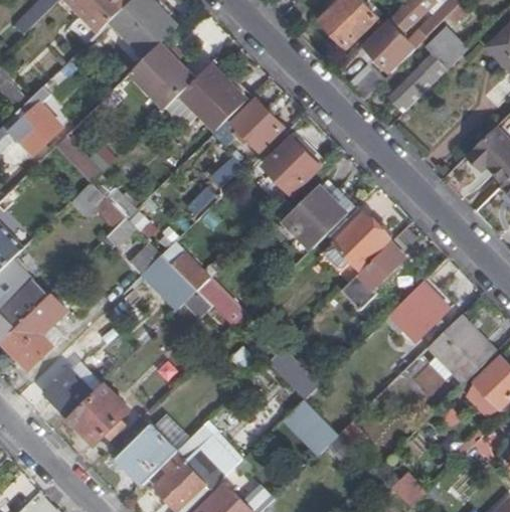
[(38,0),(13,25),(22,33),(55,0),(38,0)]
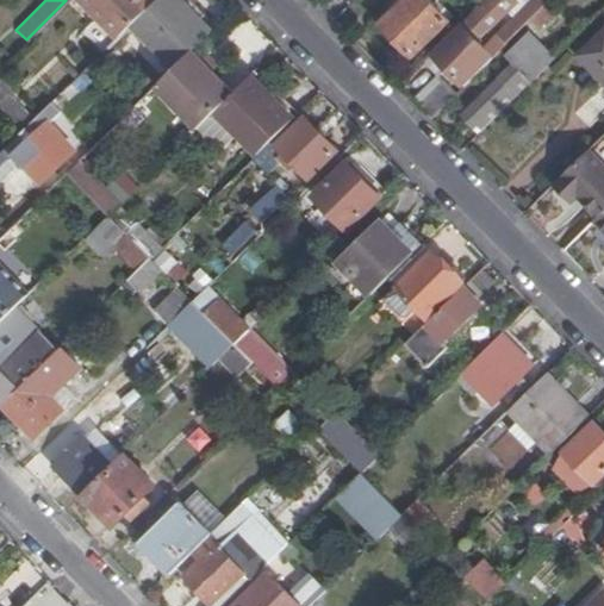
[(78,0),(114,38),(129,25),(149,5),(143,0),(78,0)]
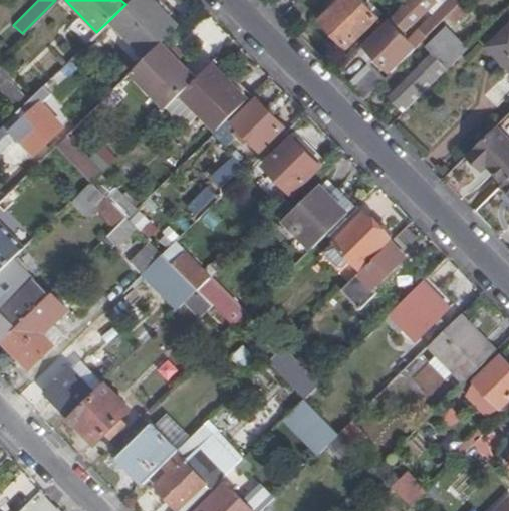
[(178,23),(154,0),(130,0),(125,4),(108,21),(144,56),(160,41),(178,23)]
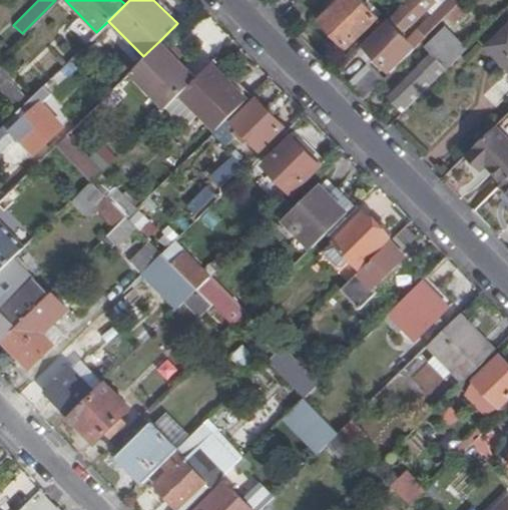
[(375,16),(359,0),(338,0),(319,18),(345,45),(375,16)]
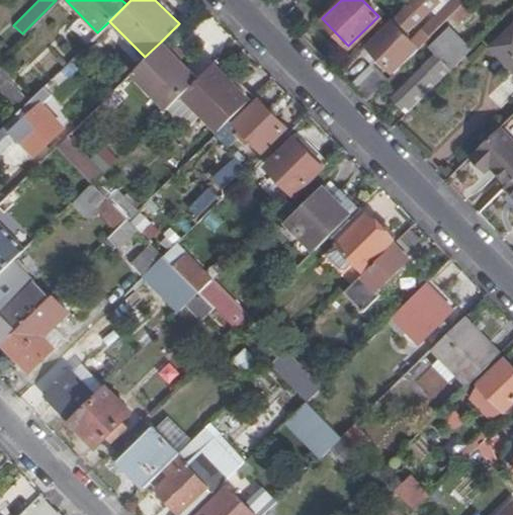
[(411,0),(366,45),(389,67),(412,45),(402,33),(436,0),(411,0)]
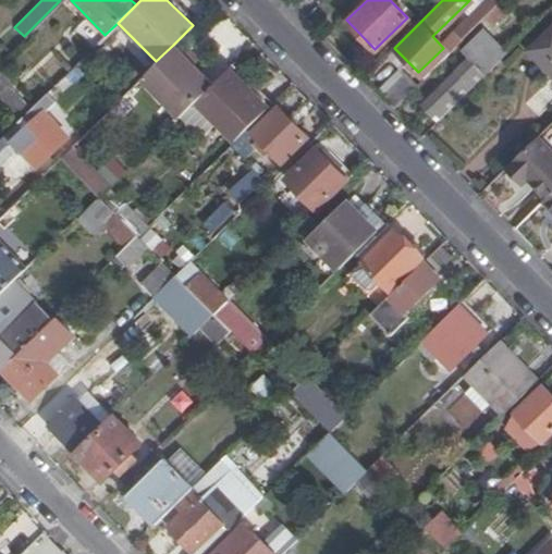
[(485,0),(453,31),(462,39),(483,17),(501,0),(485,0)]
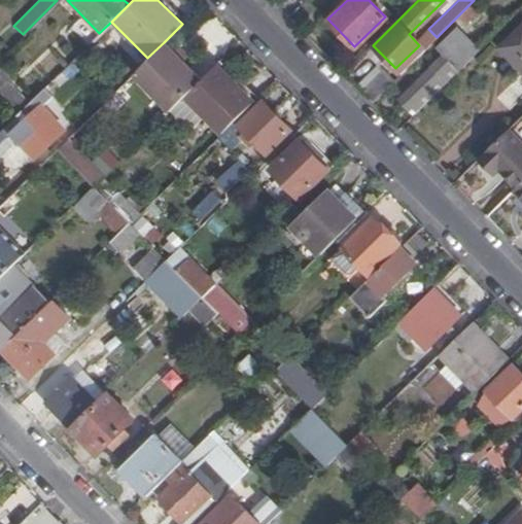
[(484,5),(480,0),(474,0),(457,16),(464,25),(484,5)]
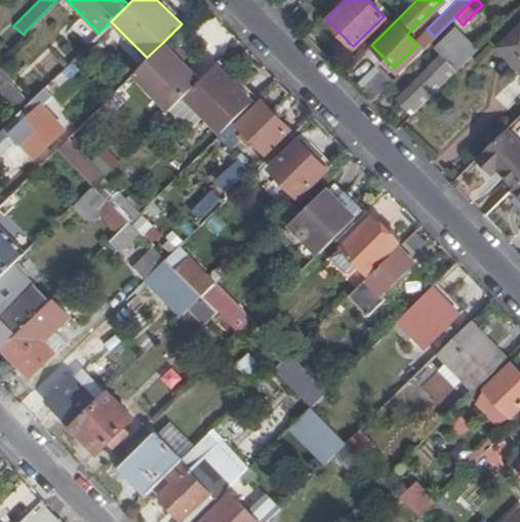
[(519,22),(496,45),(519,70),(519,22)]
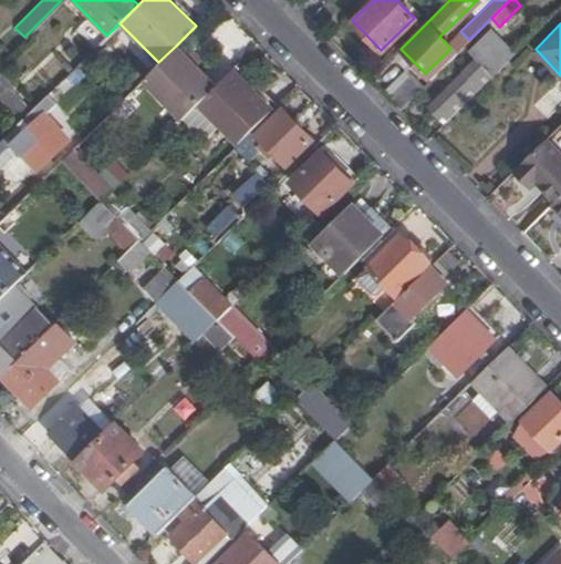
[(486,30),(466,49),(475,59),(426,104),(439,119),(507,51),(486,30)]
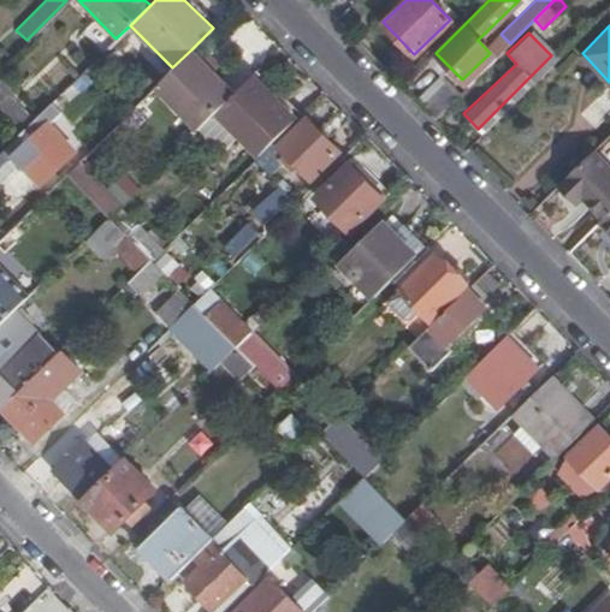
[(232,93),(191,49),(172,67),(155,84),(173,102),(171,105),(195,129),(214,110),(232,93)]
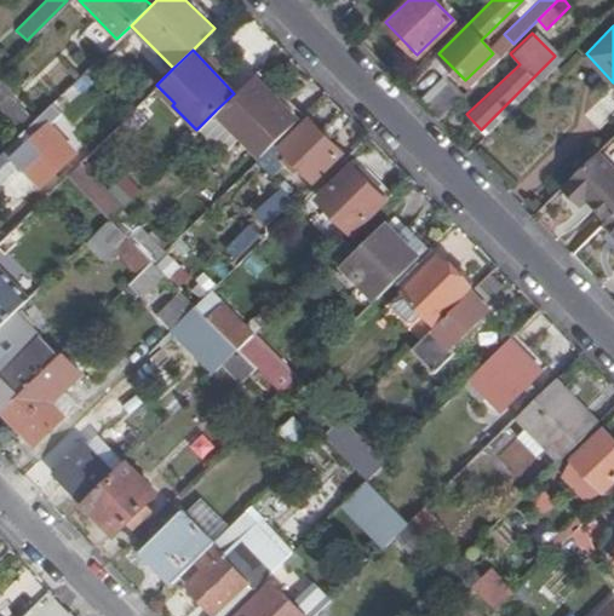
[(296,119),(252,75),(234,93),(216,110),(259,154),(282,132),(296,119)]
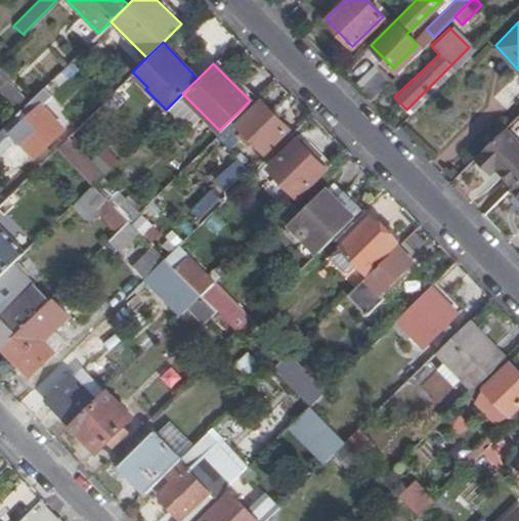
[(379,71),(358,90),(369,101),(388,82),(379,71)]
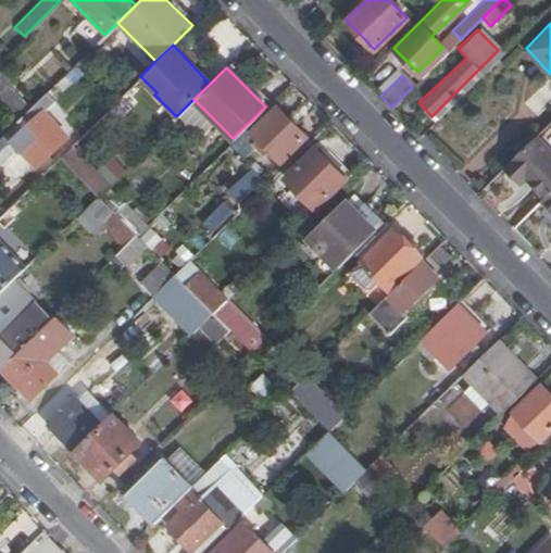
[(22,149),(35,164),(64,136),(41,112),(52,102),(45,93),(21,117),(0,137),(0,151),(7,146),(14,154),(22,149)]
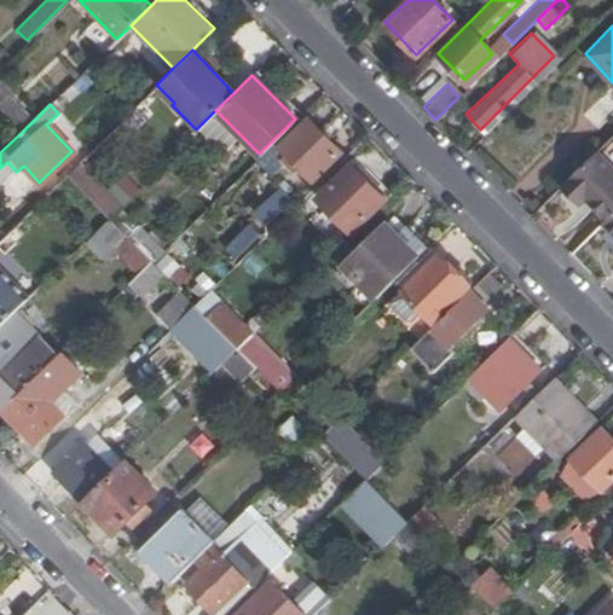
[(288,137),(282,132),(259,154),(254,158),(269,174),(288,155),(311,177),(337,151),(306,120),(288,137)]
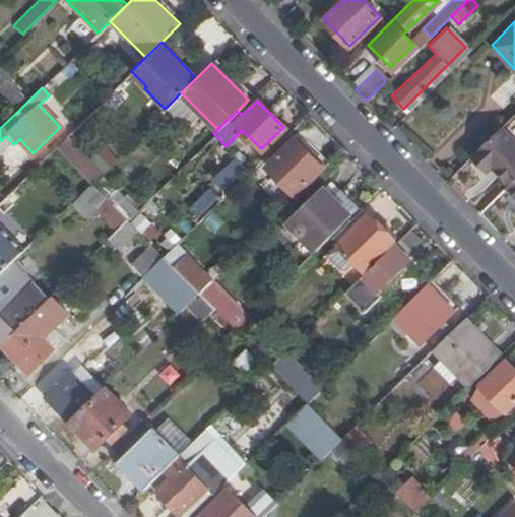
[(514,175),(514,140),(501,125),(469,155),(484,171),(490,166),(506,184),(514,175)]
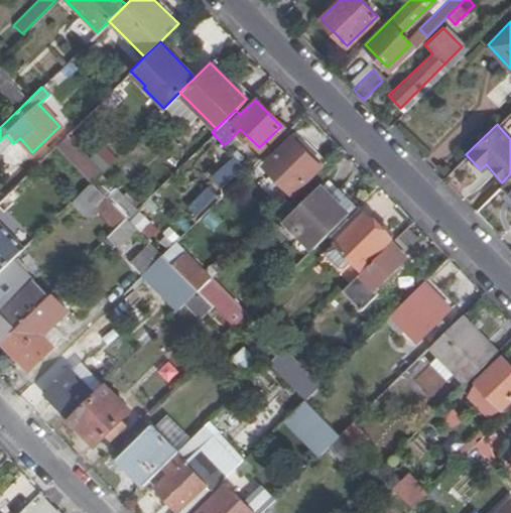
[(116,156),(103,139),(90,148),(75,129),(59,140),(87,177),(116,156)]
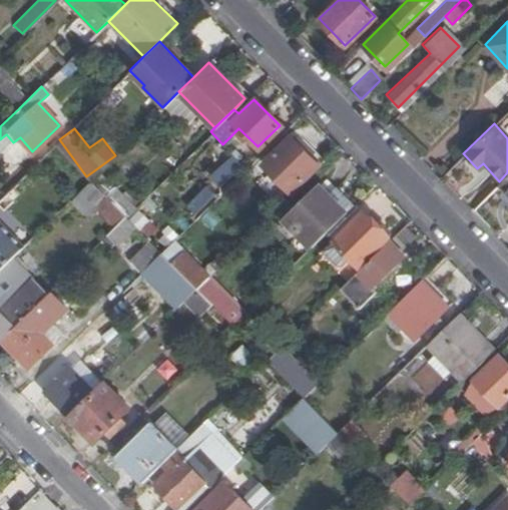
[(291,135),(262,163),(289,190),(319,164),(291,135)]
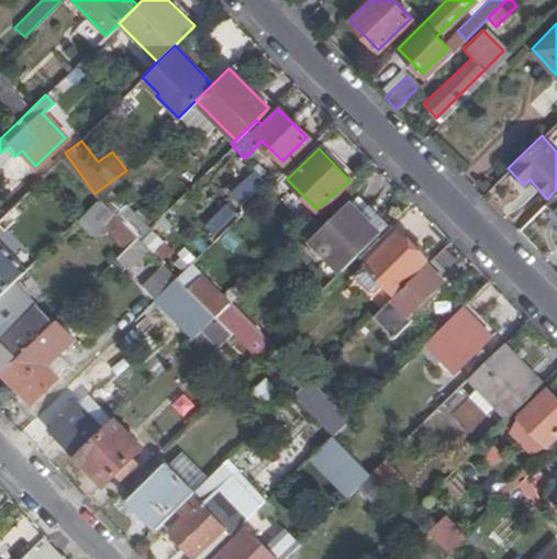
[(241,200),(264,180),(253,168),(230,187),(241,200)]
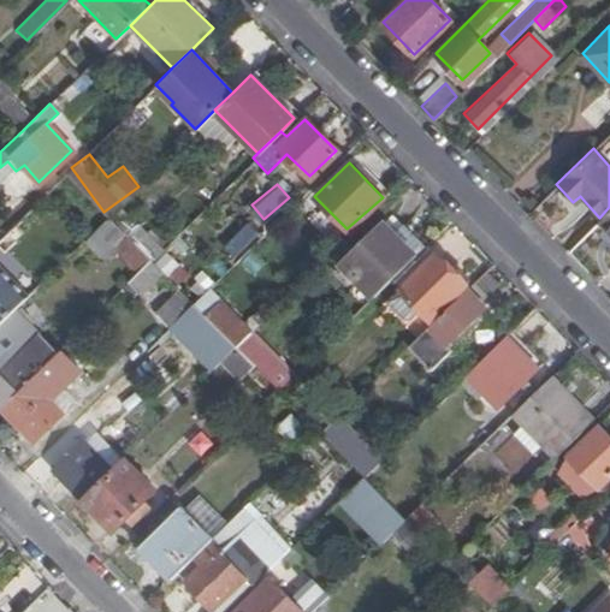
[(609,207),(599,218),(609,229),(609,207)]
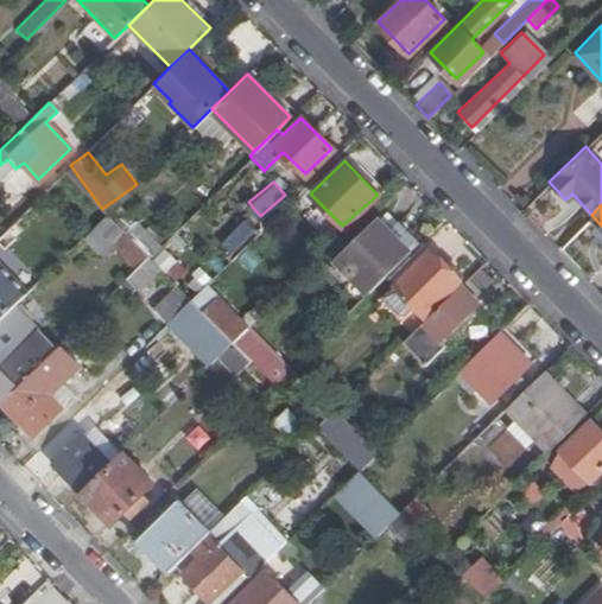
[(119,253),(134,269),(147,256),(105,214),(96,222),(122,249),(119,253)]
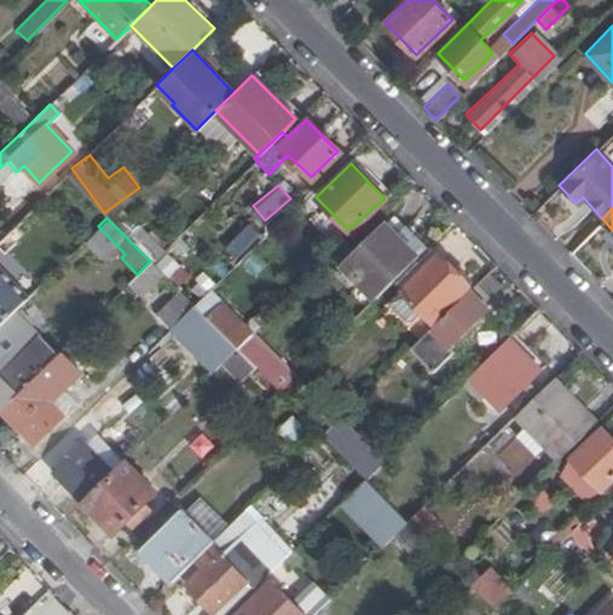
[(329,283),(358,313),(417,254),(394,231),(385,221),(345,262),(346,265),(329,283)]
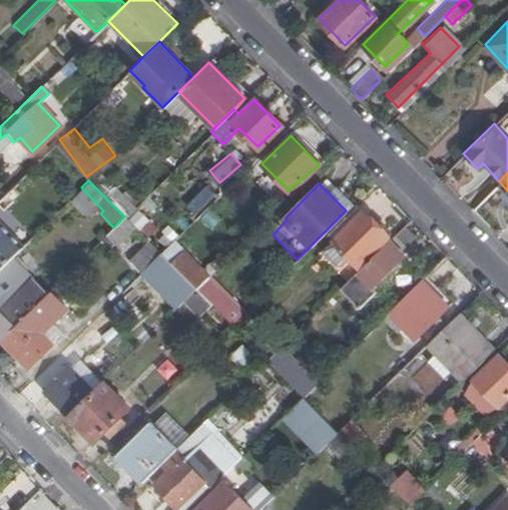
[(333,186),(327,191),(346,210),(351,205),(333,186)]
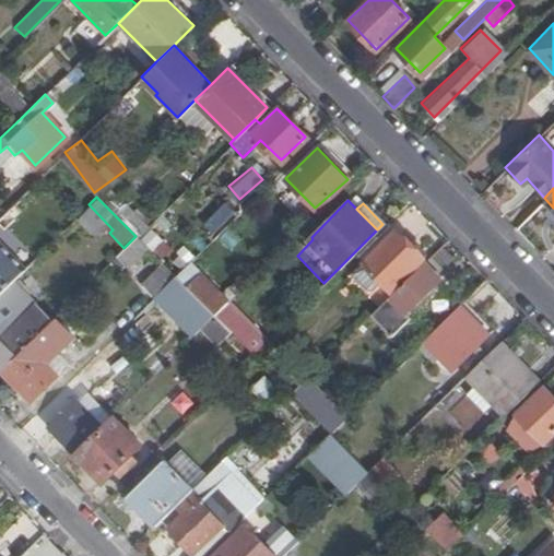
[(422,258),(395,231),(379,245),(361,261),(378,279),(389,291),(422,258)]
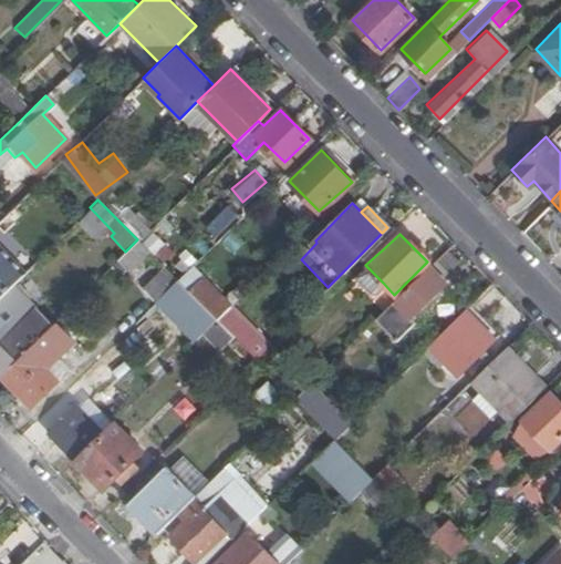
[(132,268),(149,252),(137,239),(125,252),(121,256),(132,268)]
